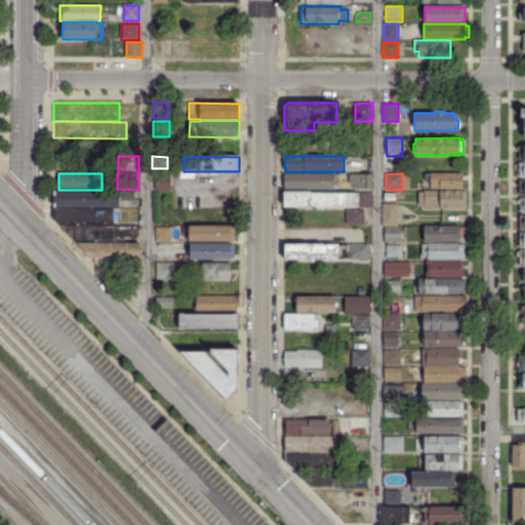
[(430,190),(430,180),(426,180),(425,174),(462,173),(462,190),(430,190)]
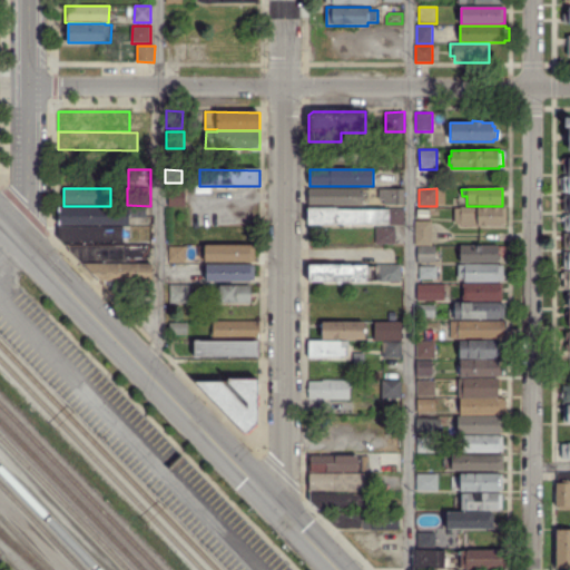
[(308,206),(310,189),(363,189),(363,206),(308,206)]
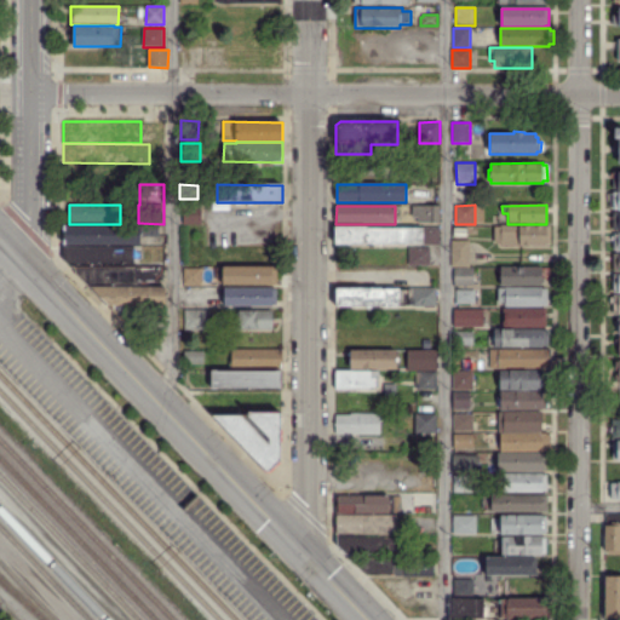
[(418,224),(418,218),(412,218),(412,206),(440,206),(440,224),(418,224)]
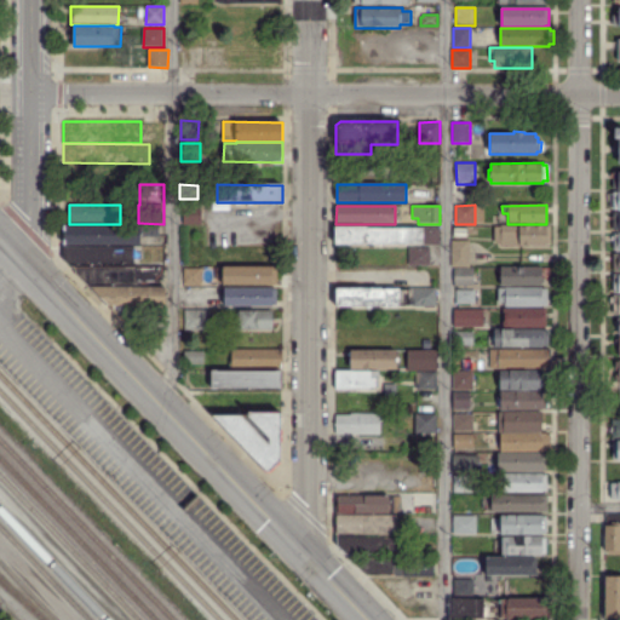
[(202,227),(184,225),(184,207),(202,207),(202,227)]
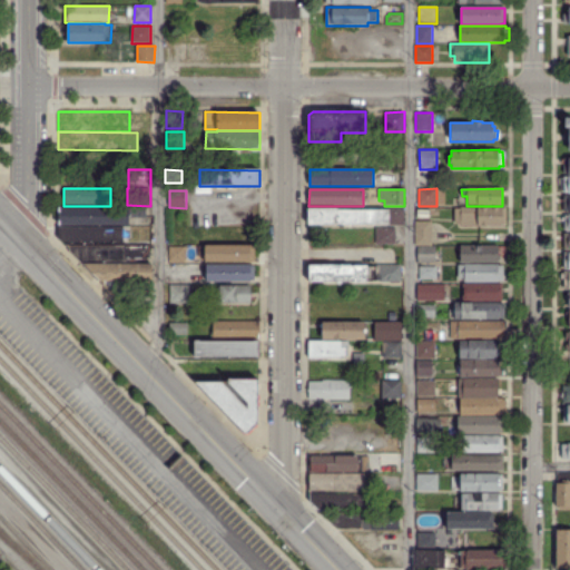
[(129,226),(59,226),(59,207),(146,207),(146,218),(129,218),(129,226)]
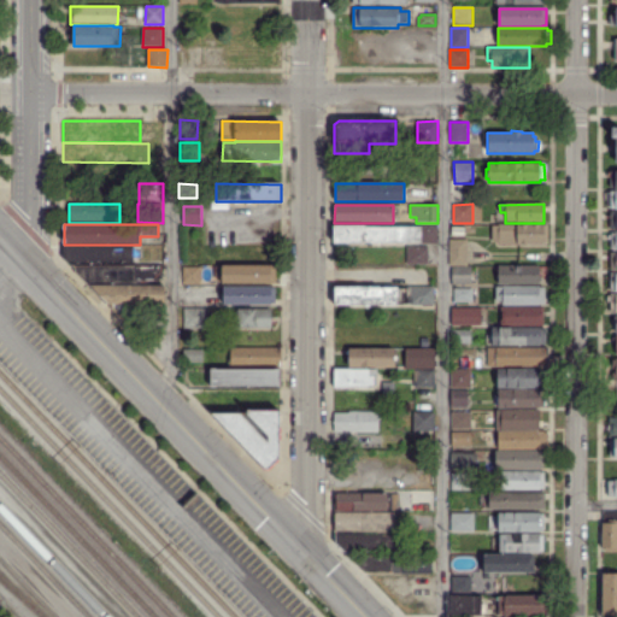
[(499,245),(499,224),(544,224),(544,225),(547,225),(548,245),(544,244),(544,245),(499,245)]
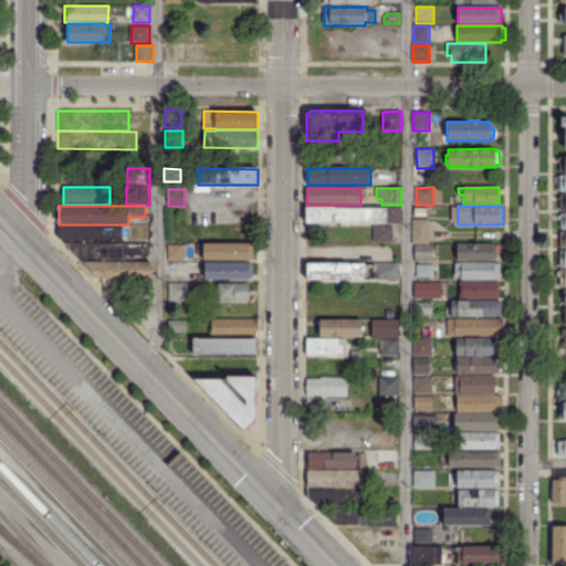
[(401,224),(386,224),(386,223),(306,223),(306,207),(337,207),(339,208),(401,208),(401,224)]
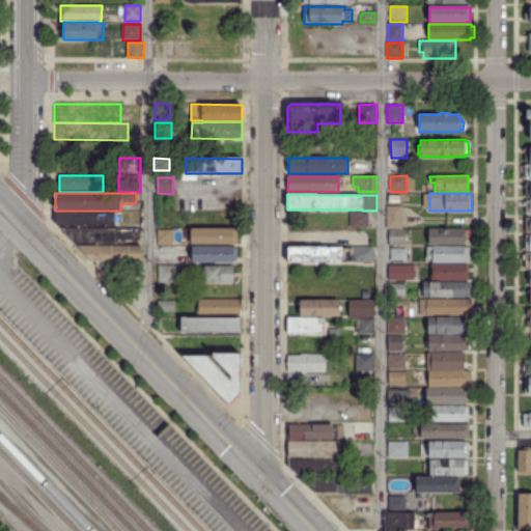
[(402,229),(387,229),(387,206),(402,206),(402,229)]
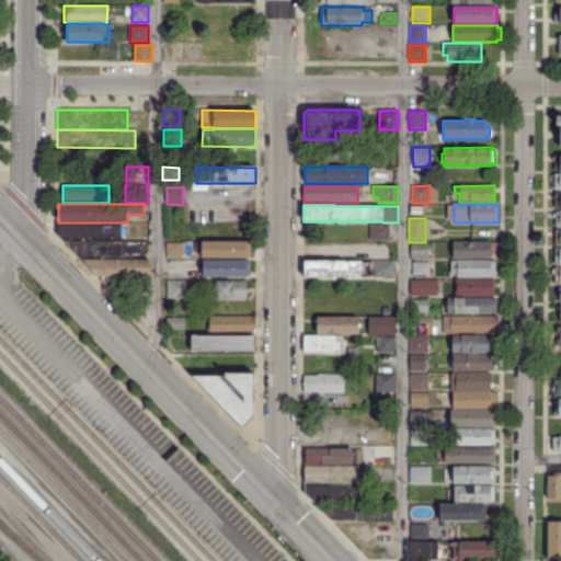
[(61,240),(57,236),(58,224),(122,224),(122,227),(128,227),(128,236),(122,236),(122,240),(61,240)]
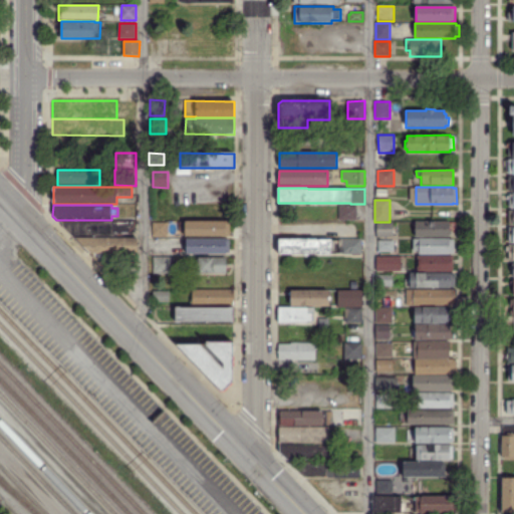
[(338,221),(339,206),(357,206),(357,220),(338,221)]
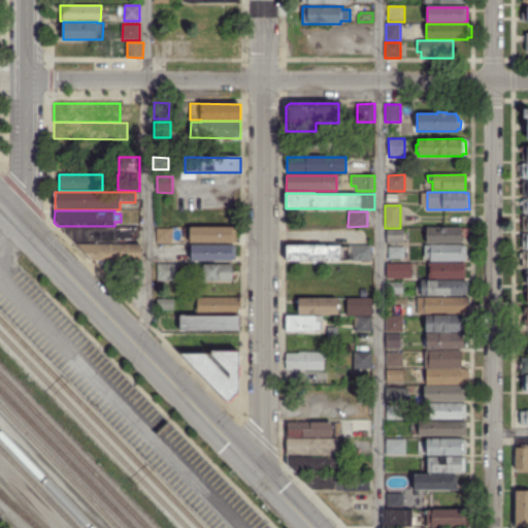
[(120,276),(108,276),(96,263),(96,261),(93,261),(91,260),(90,260),(66,234),(66,227),(140,228),(140,232),(139,235),(136,240),(119,240),(119,244),(141,244),(141,262),(121,262),(120,276)]
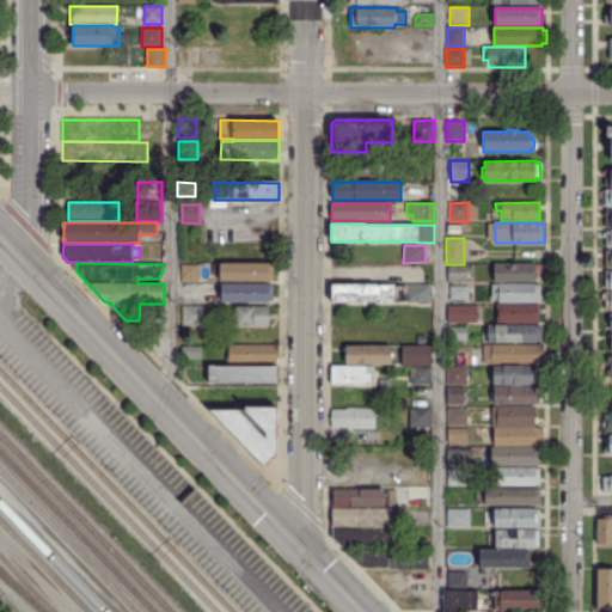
[(495,282),(495,263),(534,263),(536,273),(538,275),(538,279),(534,281),(534,282),(495,282)]
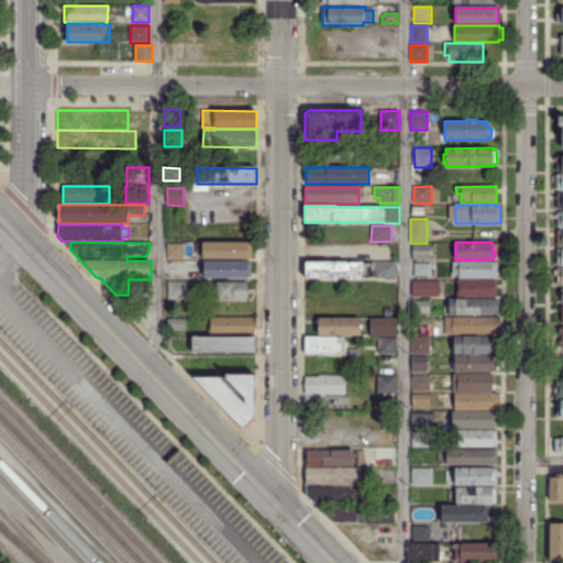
[(202,260),(202,243),(252,243),(252,258),(247,258),(247,260),(202,260)]
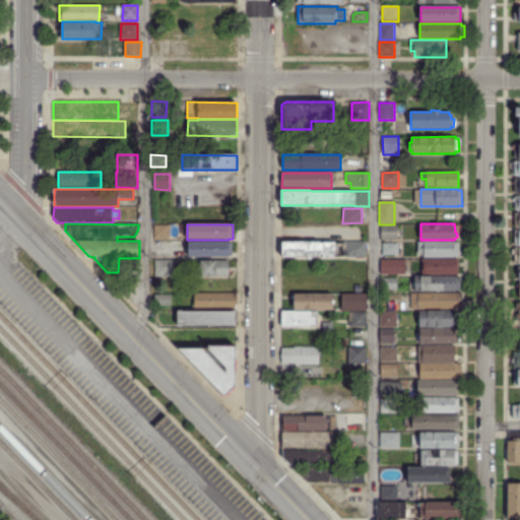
[(382,240),(381,225),(398,224),(398,240),(382,240)]
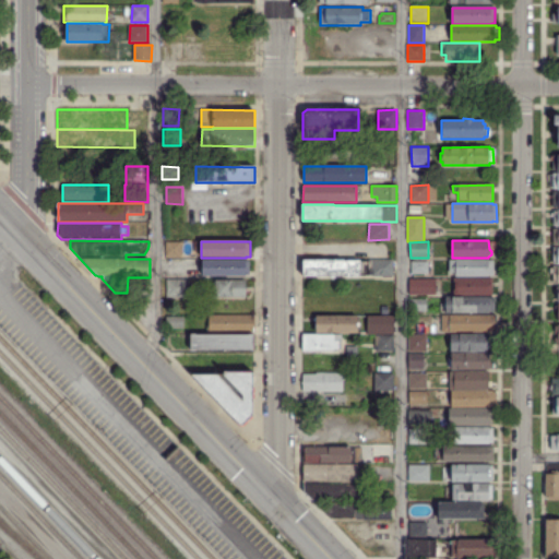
[(182,258),(165,258),(166,242),(182,242),(182,258)]
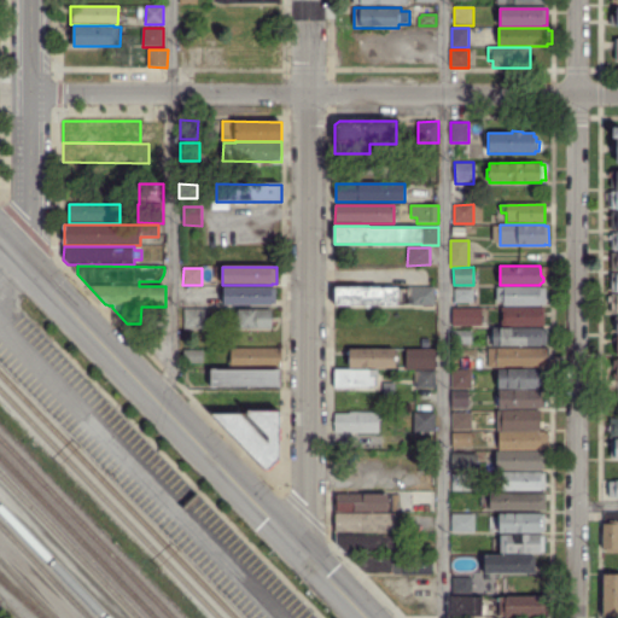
[(272,305),(223,305),(225,287),(272,287),(272,289),(277,289),(277,304),(272,304),(272,305)]
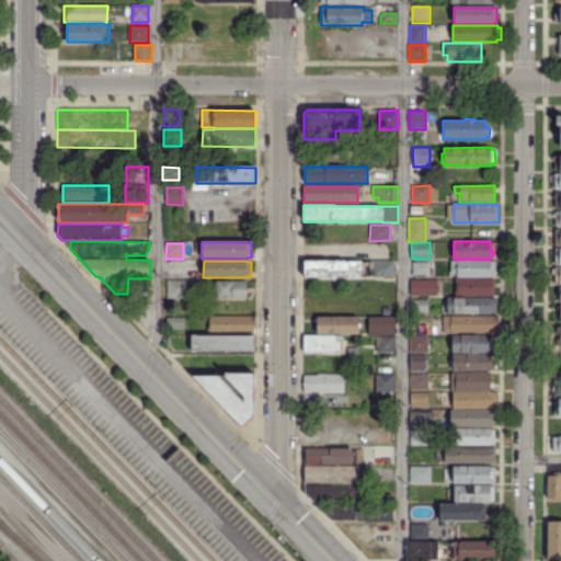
[(375,279),(375,276),(362,276),(362,278),(347,278),(304,278),(305,261),(345,261),(351,263),(374,263),(374,262),(396,262),(396,278),(375,279)]
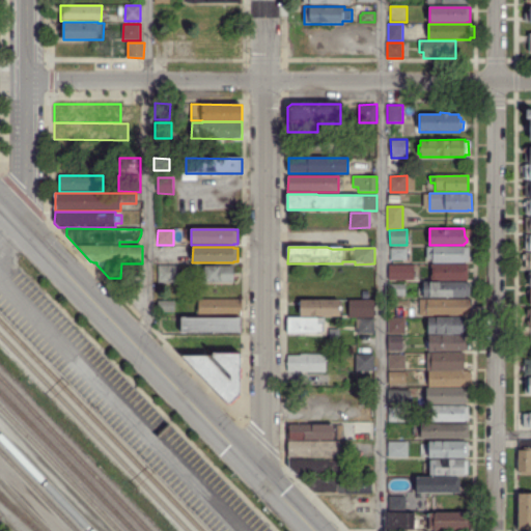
[(432,263),(432,259),(427,259),(427,247),(432,247),(465,247),(465,248),(469,248),(469,262),(465,262),(432,263)]
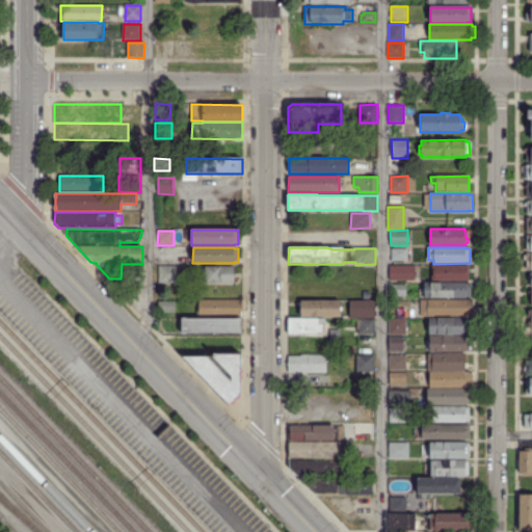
[(392,260),(392,248),(407,249),(407,260),(392,260)]
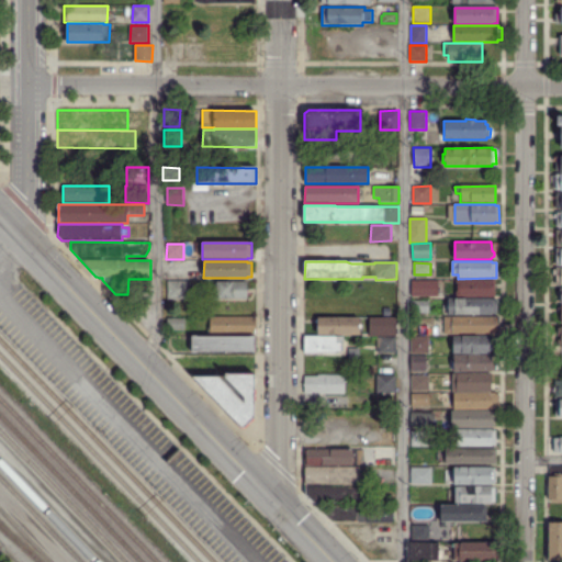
[(457,298),(457,280),(495,280),(496,298),(457,298)]
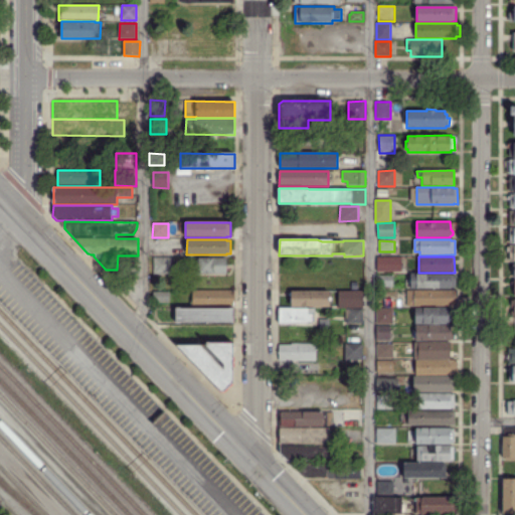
[(172,276),(155,275),(155,258),(172,258),(172,259),(178,259),(177,275),(172,274),(172,276)]
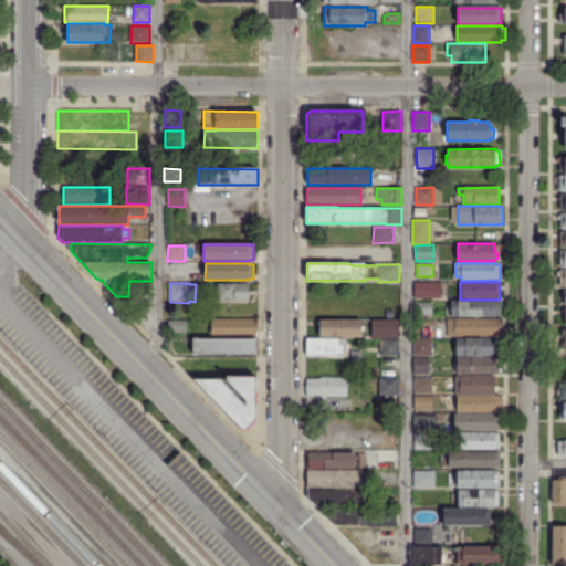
[(441,300),(415,300),(415,283),(442,283),(441,300)]
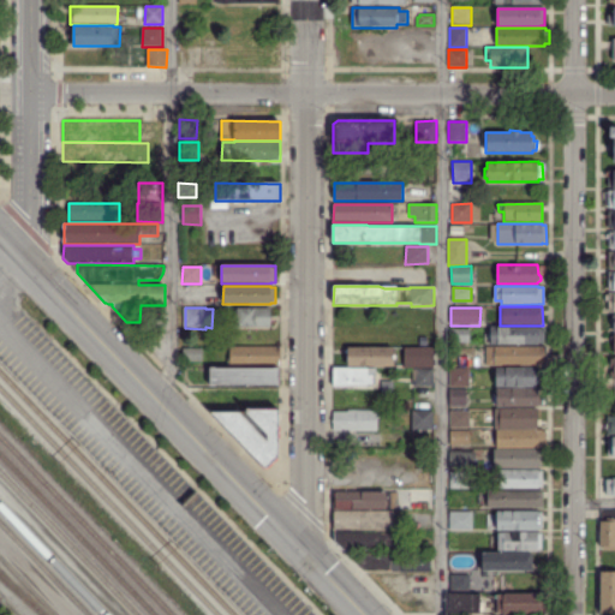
[(234,328),(234,309),(272,309),(272,328),(234,328)]
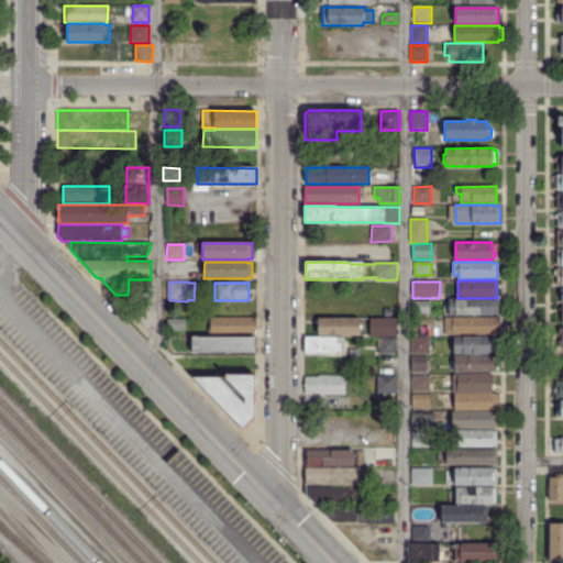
[(449,318),(449,299),(494,299),(494,300),(498,300),(498,315),(494,315),(494,318),(449,318)]
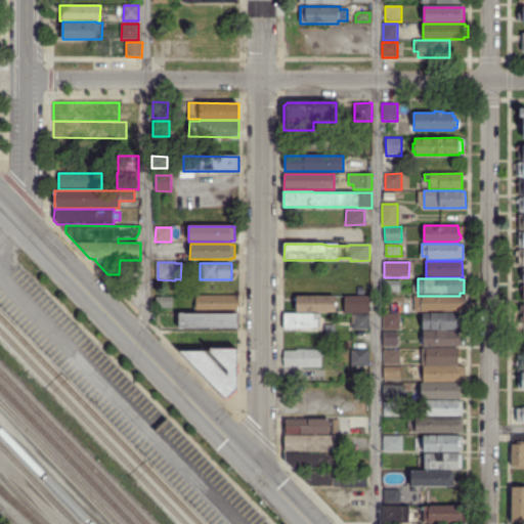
[(385,280),(401,280),(401,292),(385,292),(385,280)]
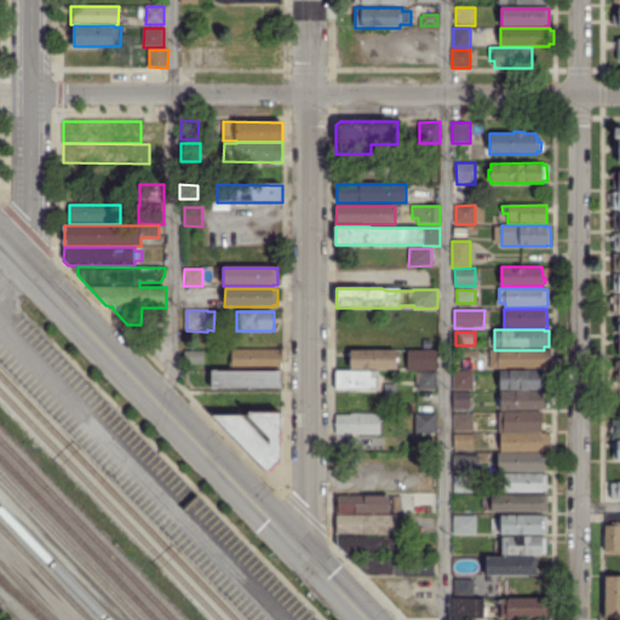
[(231,371),(231,349),(281,349),(281,371),(231,371)]
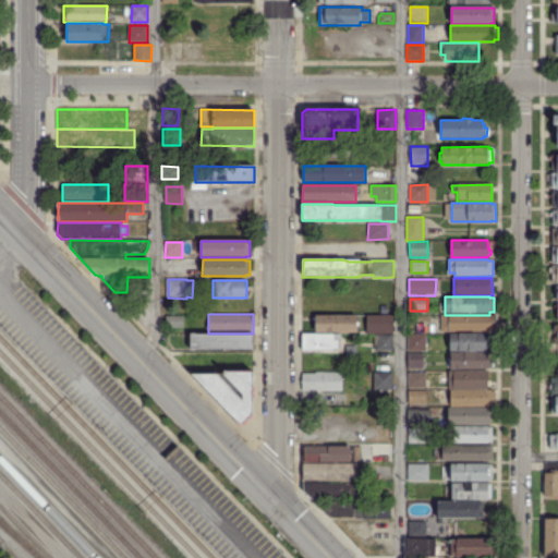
[(366,315),(391,314),(391,331),(366,332),(366,315)]
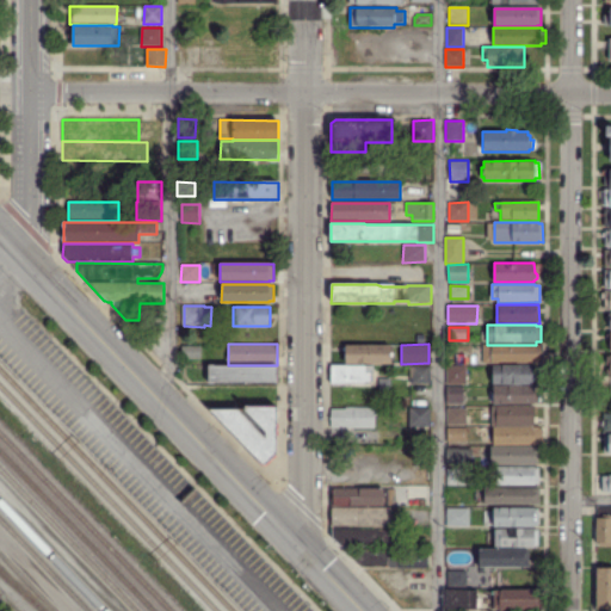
[(346,364),(346,345),(392,345),(390,364),(346,364)]
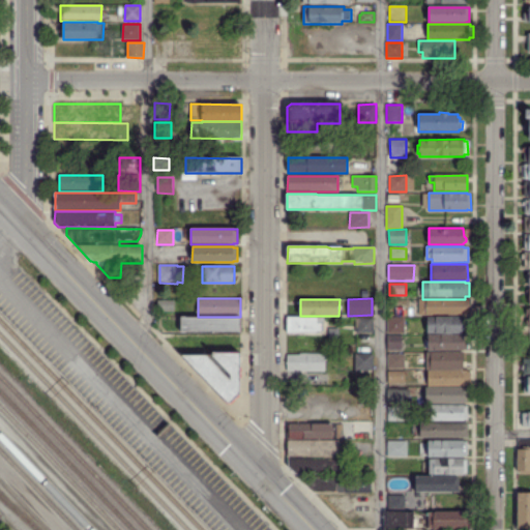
[(419,316),(419,300),(470,299),(471,316),(419,316)]
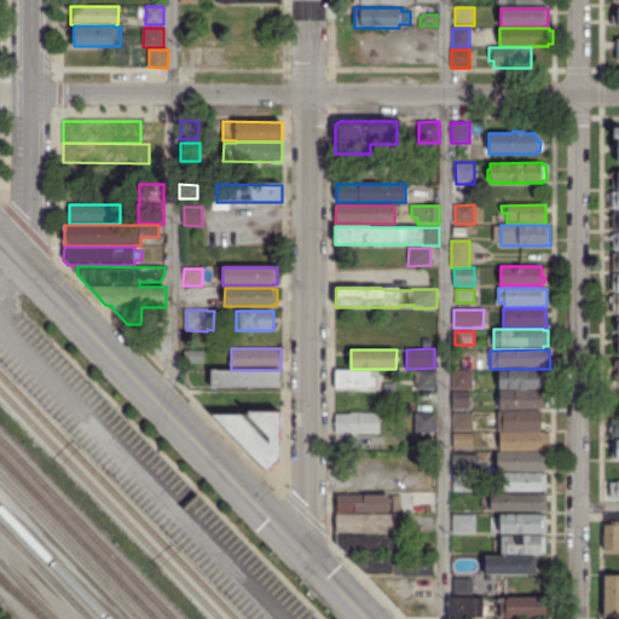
[(204,365),(184,364),(184,351),(204,352),(204,365)]
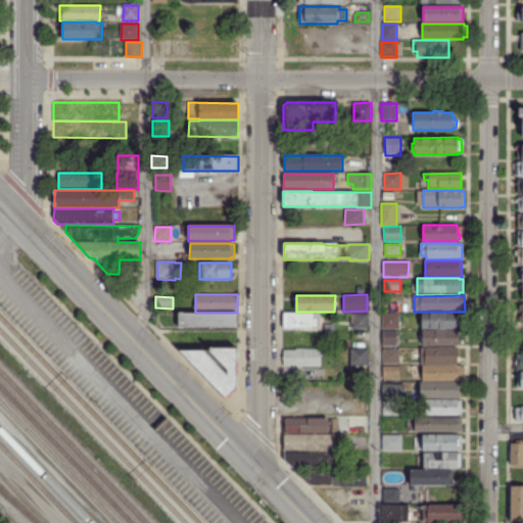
[(237,329),(179,328),(179,313),(237,314),(237,319),(239,322),(239,326),(237,329)]
